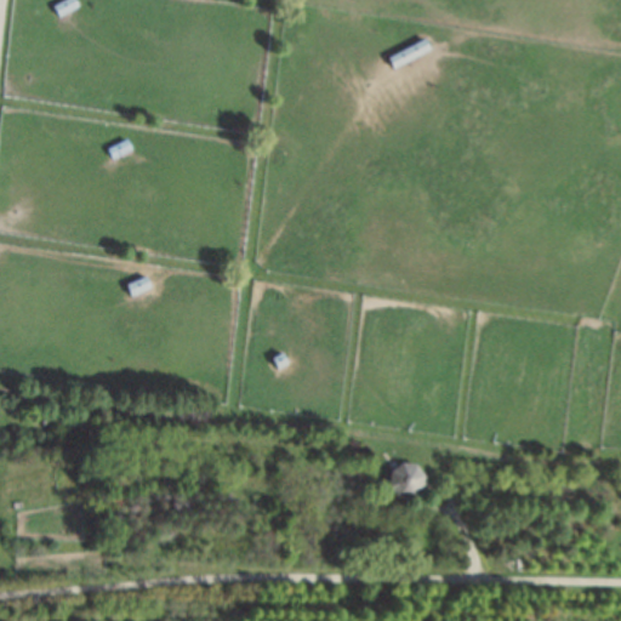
[(64,0),(52,7),(58,18),(78,6),(73,0),(64,0)]
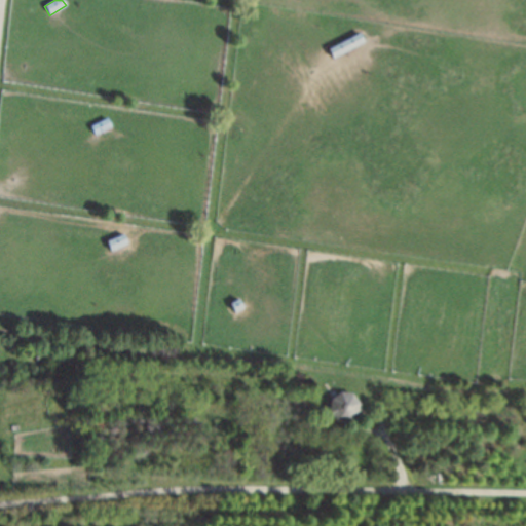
[(328,49),(333,59),(365,42),(359,33),(328,49)]
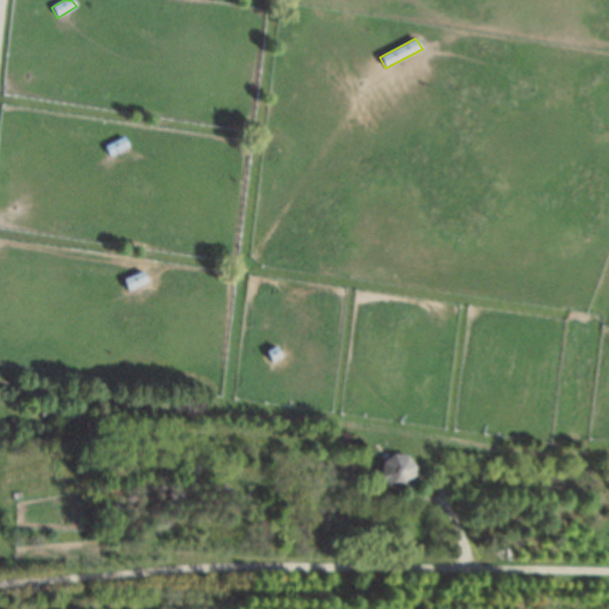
[(105,148),(110,158),(130,148),(124,138),(105,148)]
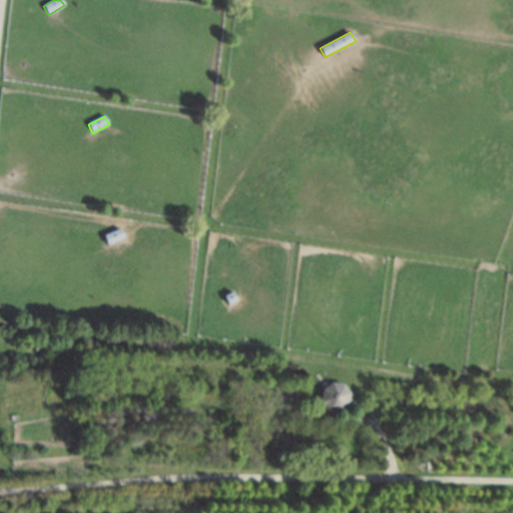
[(103,235),(107,244),(124,236),(120,227),(103,235)]
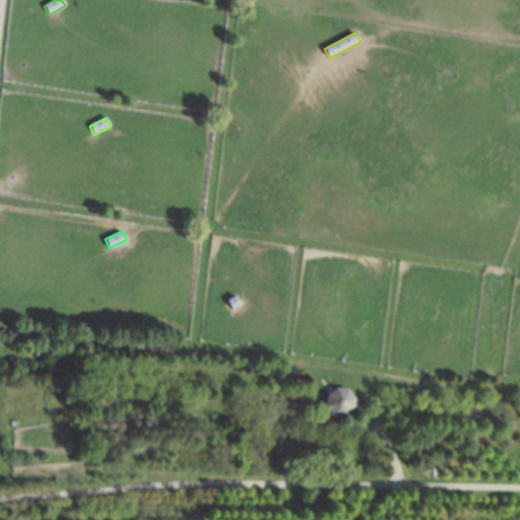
[(225,300),(231,309),(240,303),(235,295),(225,300)]
